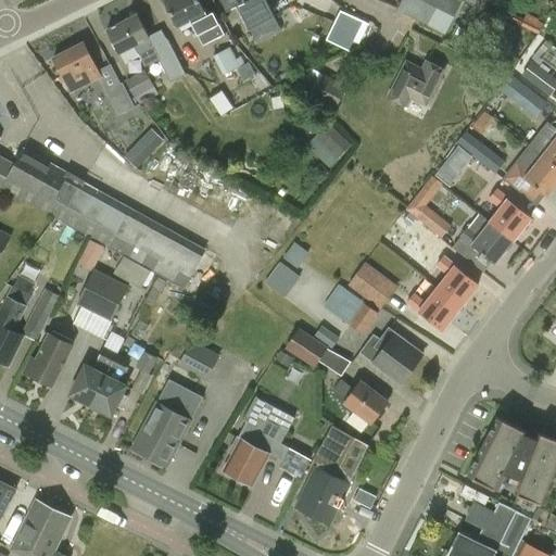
[(212,13),(204,16),(203,14),(204,13),(198,0),(165,0),(164,1),(177,27),(189,21),(202,47),(224,36),(212,13)]
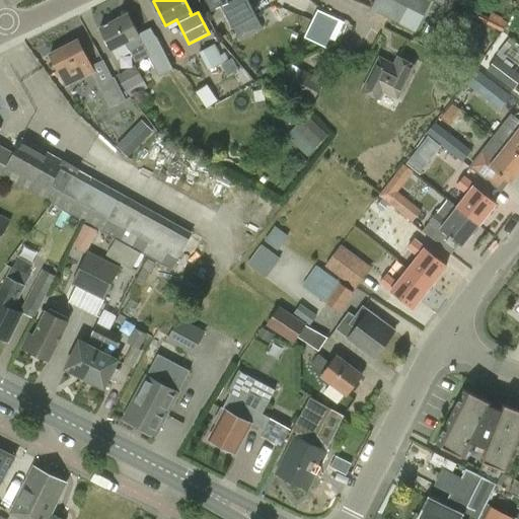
[(206,0),(212,10),(220,6),(231,28),(256,15),(247,0),(206,0)]
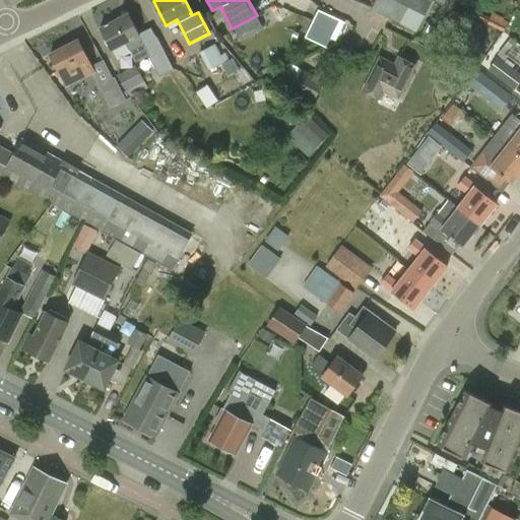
[(449,9),(430,0),(376,0),(371,11),(416,34),(412,42),(445,58),(450,50),(454,52),(456,53),(453,59),(477,72),(481,64),(482,65),(488,56),(459,41),(458,43),(421,24),(431,5),(447,13),(449,9)]
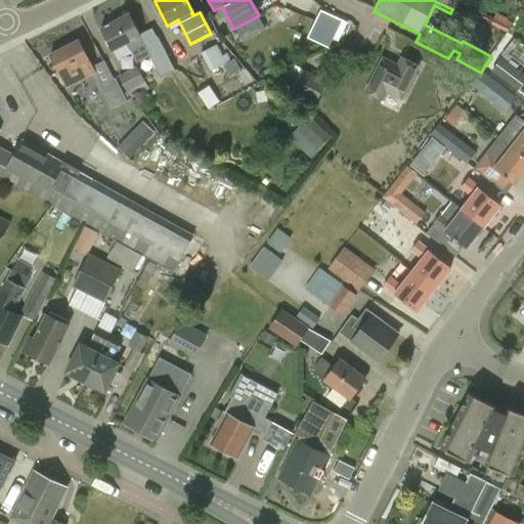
[(433,0),(452,9),(454,0),(433,0)]
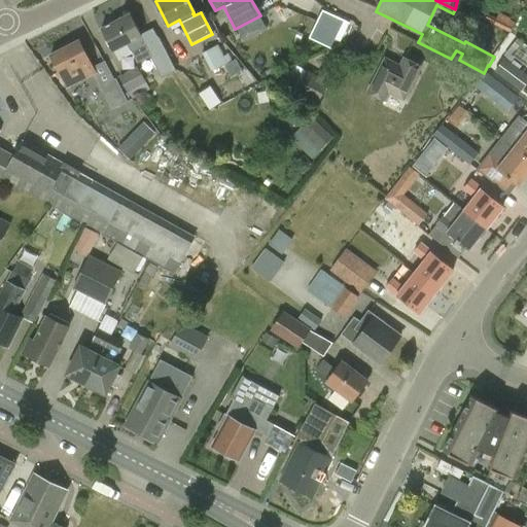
[(310,39),(331,48),(344,22),(322,11),(310,39)]
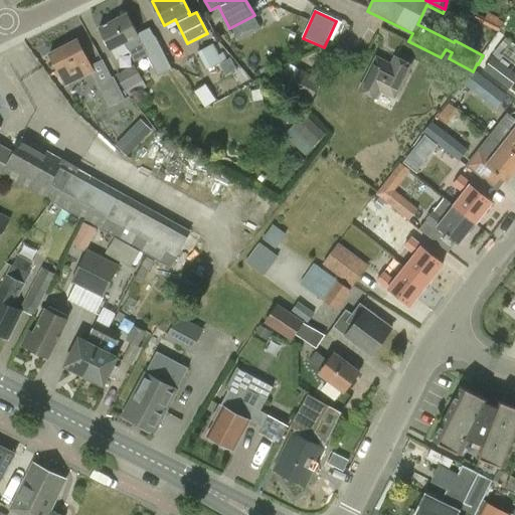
[(471,11),(468,17),(499,33),(504,22),(488,15),(486,18),(471,11)]
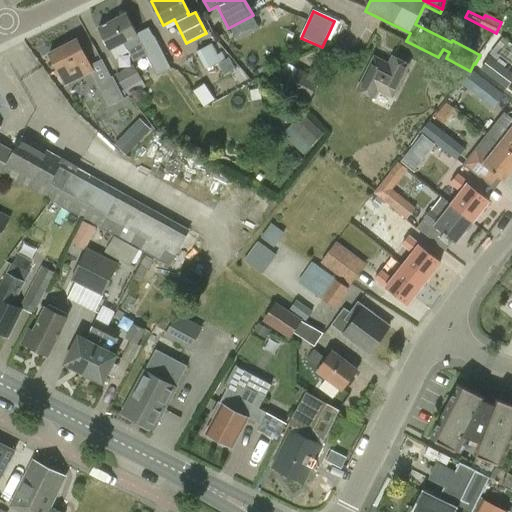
[(98,28),(109,50),(123,42),(133,62),(147,55),(137,35),(126,13),(98,28)]
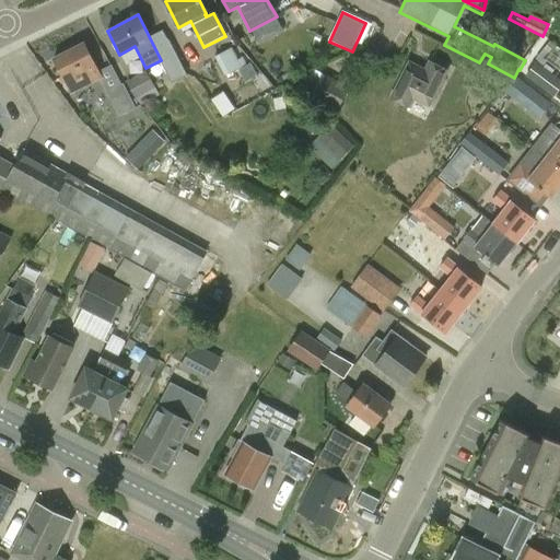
[(93,67),(95,66),(83,43),(54,58),(65,81),(67,80),(73,92),(100,79),(93,67)]
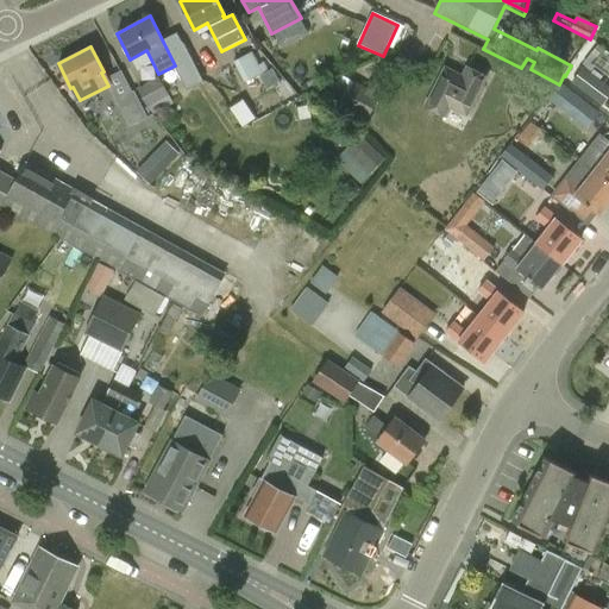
[(583,69),(589,73),(604,51),(598,46),(583,68),(583,69)]
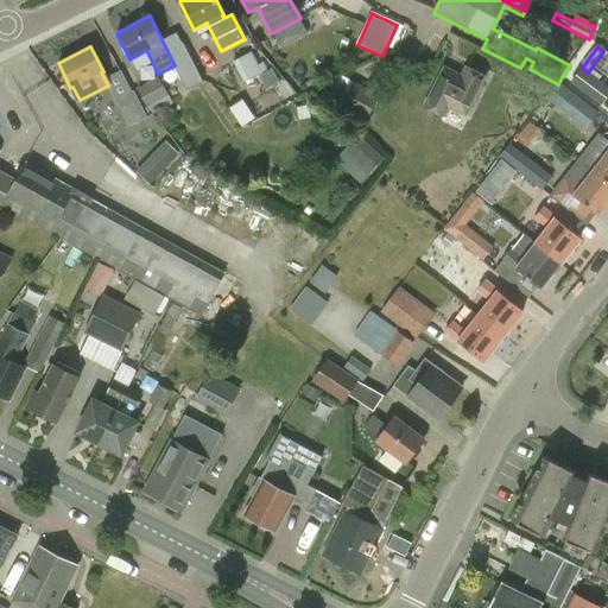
[(252,54),(233,63),(244,84),(268,71),(264,63),(258,65),(252,54)]
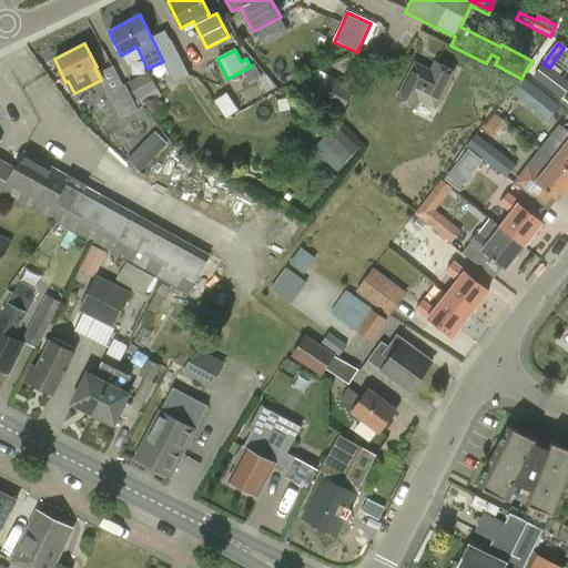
[(418,100),(434,108),(454,72),(435,61),(429,72),(414,63),(395,98),(414,108),(418,100)]
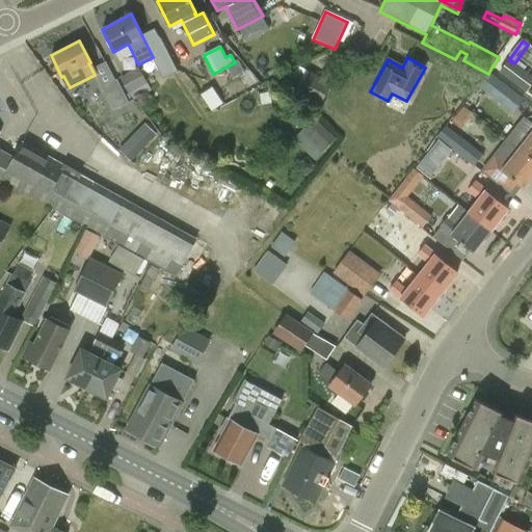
[(531,76),(514,63),(509,60),(500,73),(527,92),(531,85),(531,76)]
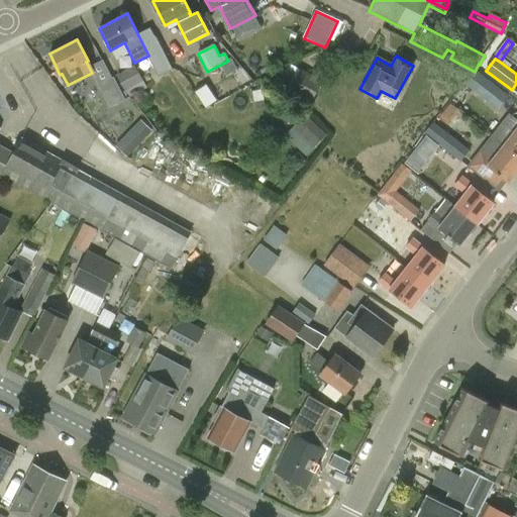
[(300,70),(289,92),(312,104),(331,65),(320,60),(312,76),(300,70)]
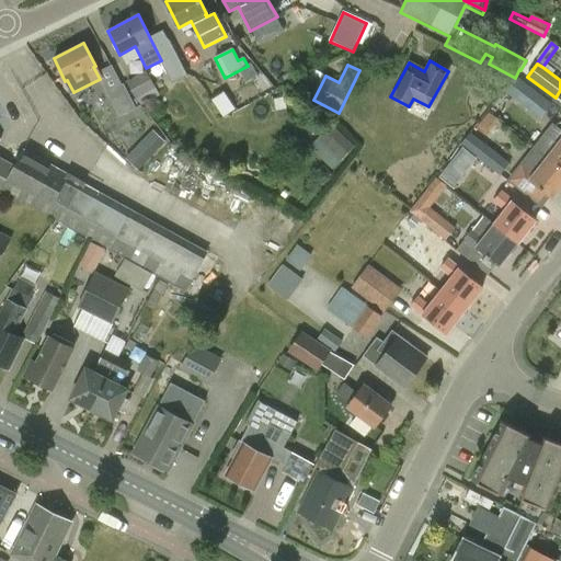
[(147,71),(126,82),(144,106),(160,96),(147,71)]
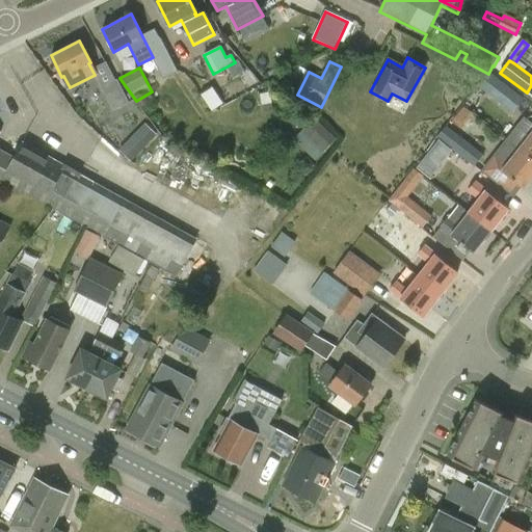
[(115,111),(136,101),(120,78),(102,88),(115,111)]
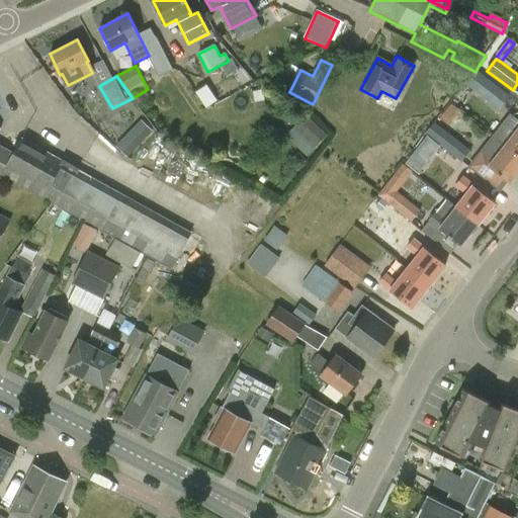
[(487,78),(476,92),(498,110),(509,97),(487,78)]
